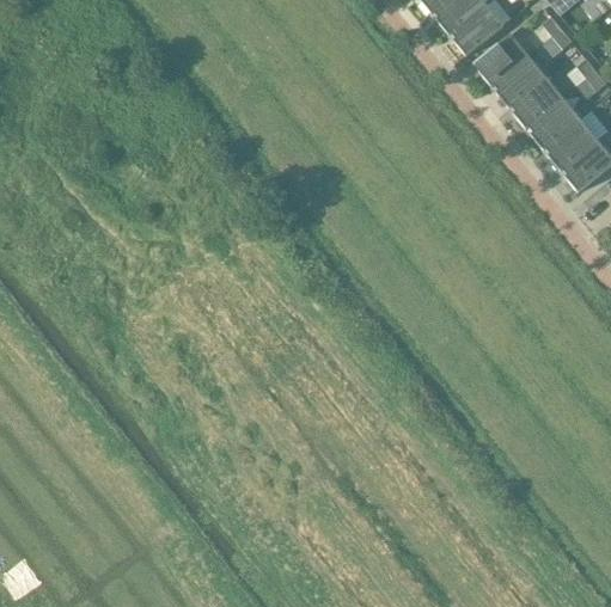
[(421,0),(432,12),(446,0),(421,0)]
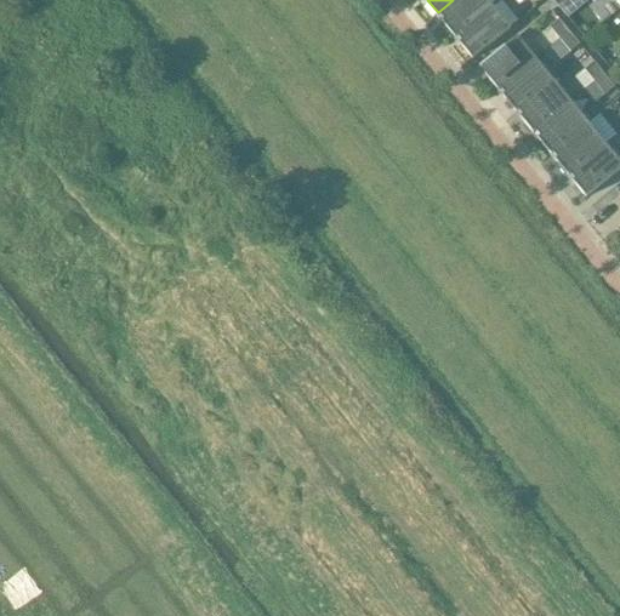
[(453,0),(438,12),(455,34),(493,3),(490,0),(453,0)]
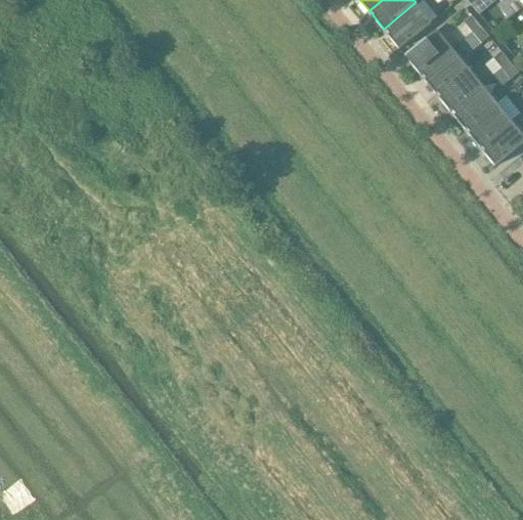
[(416,2),(384,29),(399,47),(431,22),(416,2)]
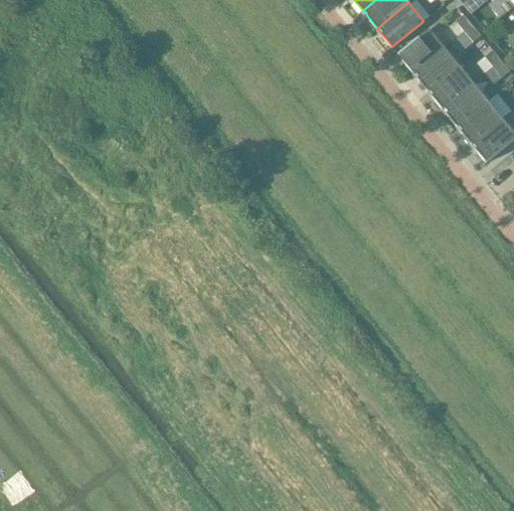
[(465,29),(473,23),(464,13),(456,19),(465,29)]
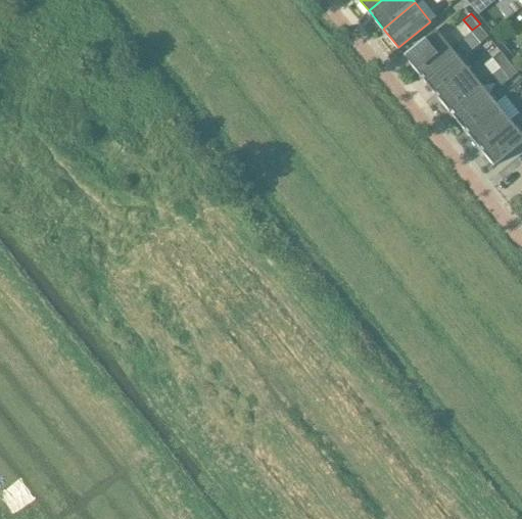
[(488,34),(480,24),(472,30),(480,41),(488,34)]
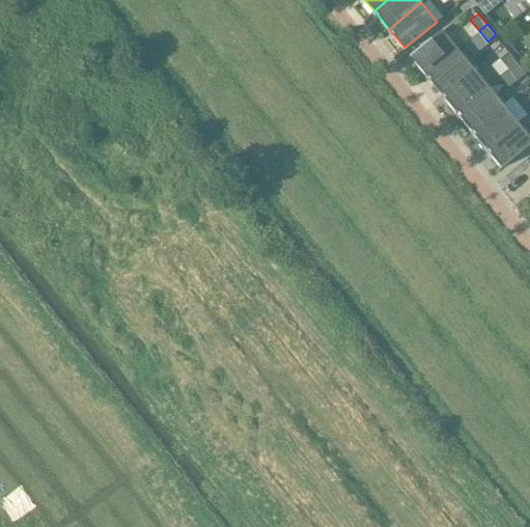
[(411,55),(426,74),(458,48),(443,29),(411,55)]
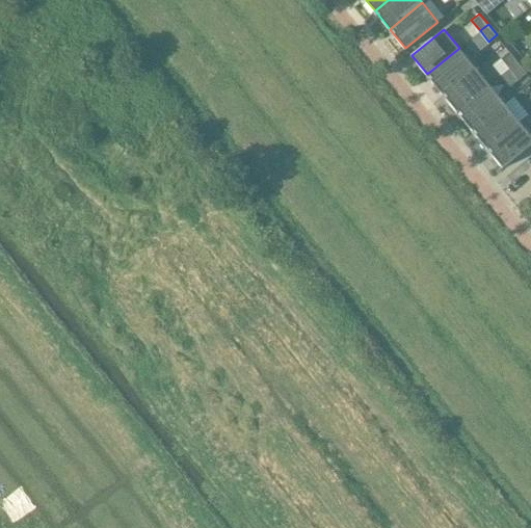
[(442,93),(474,66),(459,48),(427,74),(442,93)]
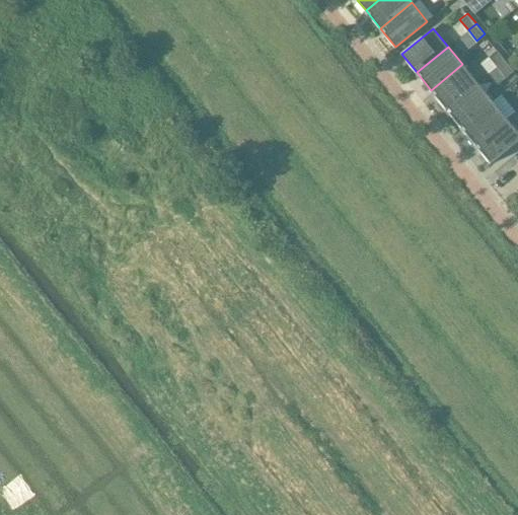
[(498,66),(506,59),(497,49),(489,55),(498,66)]
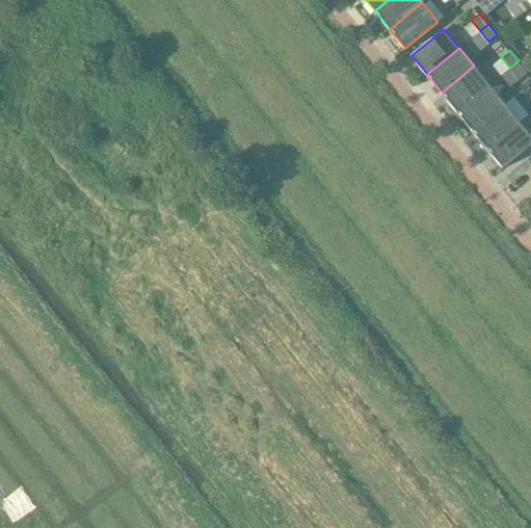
[(501,56),(493,64),(501,75),(510,68),(501,56)]
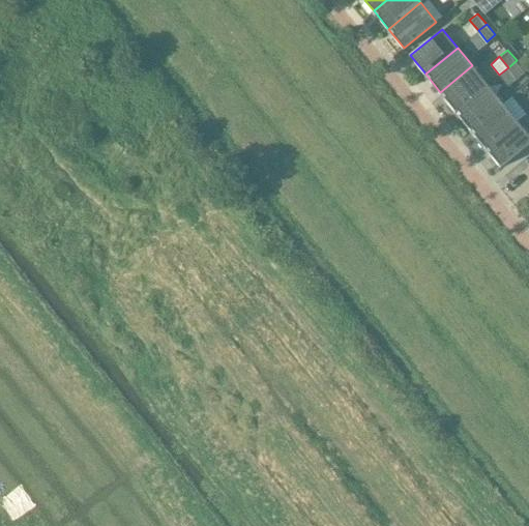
[(525,71),(517,60),(508,67),(517,78),(525,71)]
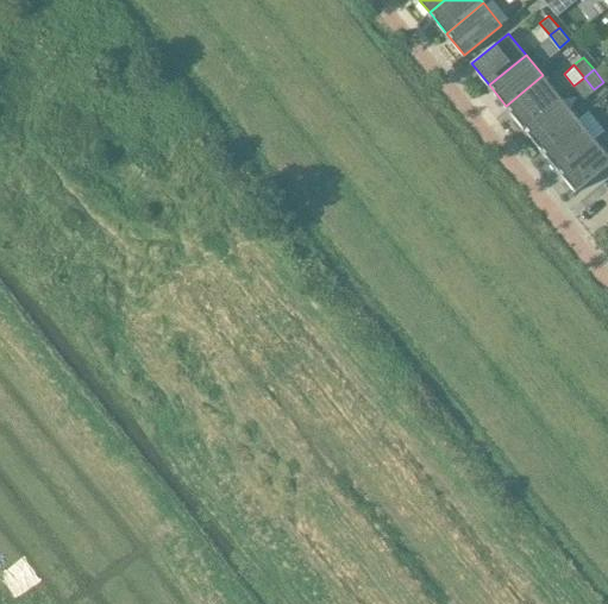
[(524,127),(561,96),(543,75),(506,106),(524,127)]
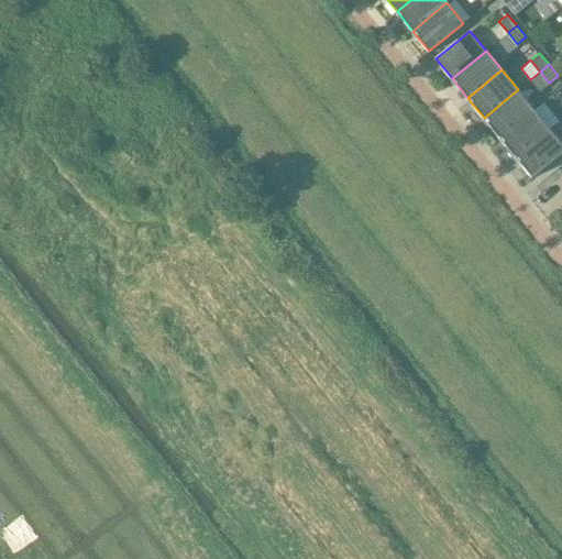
[(499,136),(533,109),(518,89),(484,118),(499,136)]
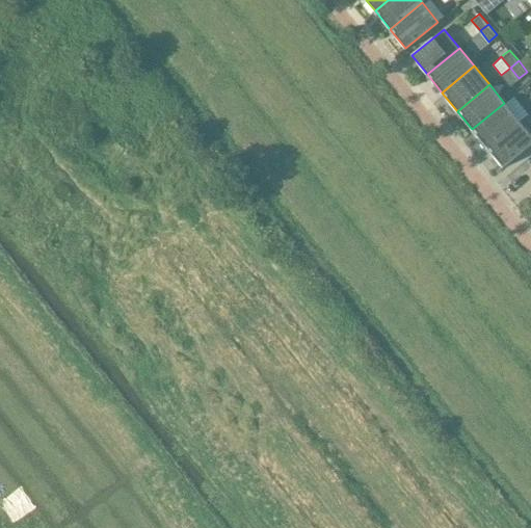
[(504,103),(472,129),(487,148),(520,121),(504,103)]
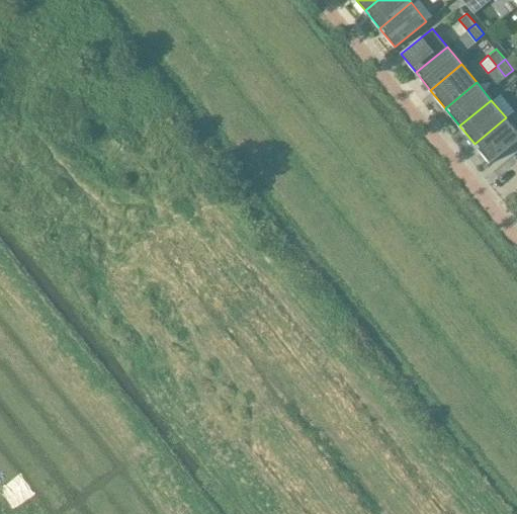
[(516,132),(506,117),(475,144),(489,162),(516,139),(516,132)]
